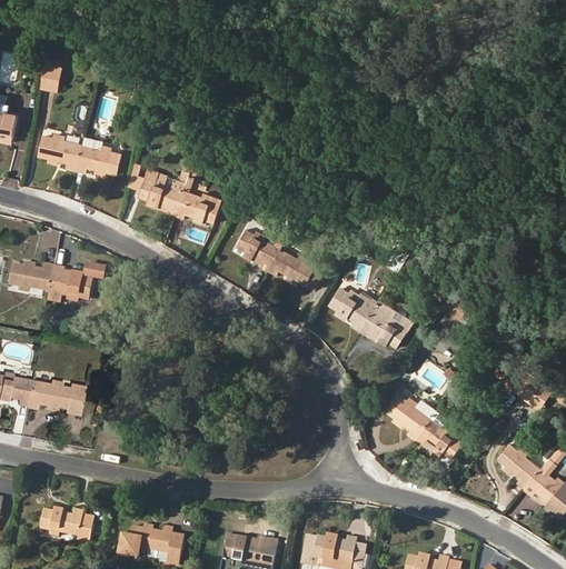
[(41,87),(58,90),(62,68),(46,66),(41,87)]
